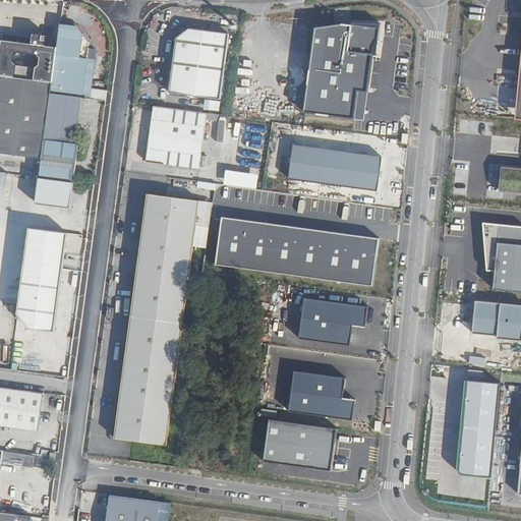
[(520,0),(510,118),(520,118),(520,0)]
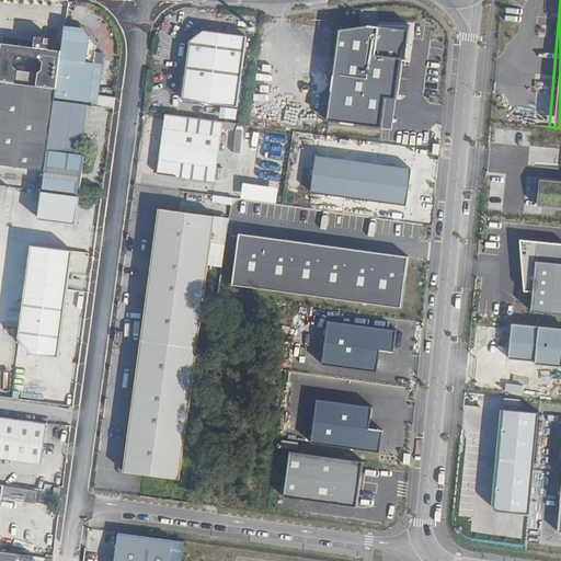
[(323,122),(389,130),(403,30),(368,24),(335,31),(323,122)]
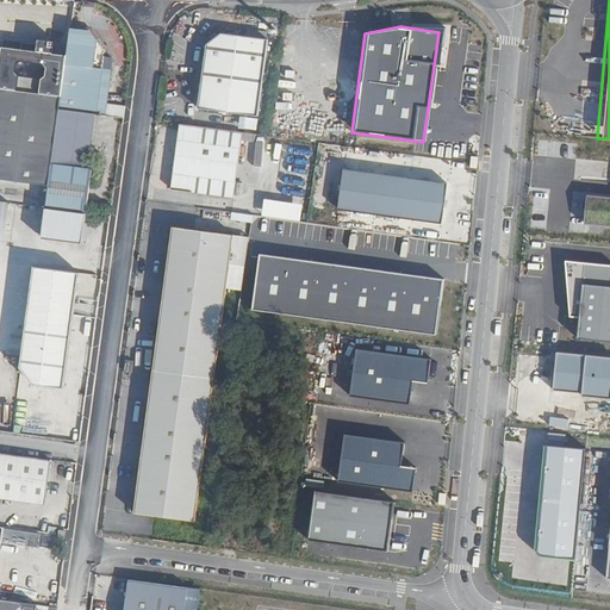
[(67,55),(60,109),(92,113),(105,114),(111,69),(101,68),(104,50),(91,30),(70,27),(67,55)]
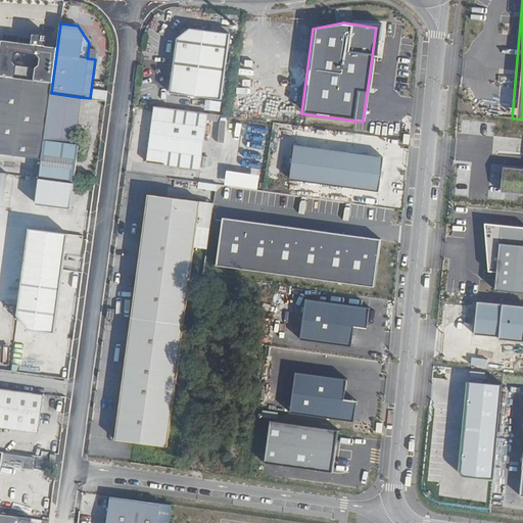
[(170,93),(221,99),(230,34),(190,28),(177,38),(170,93)]
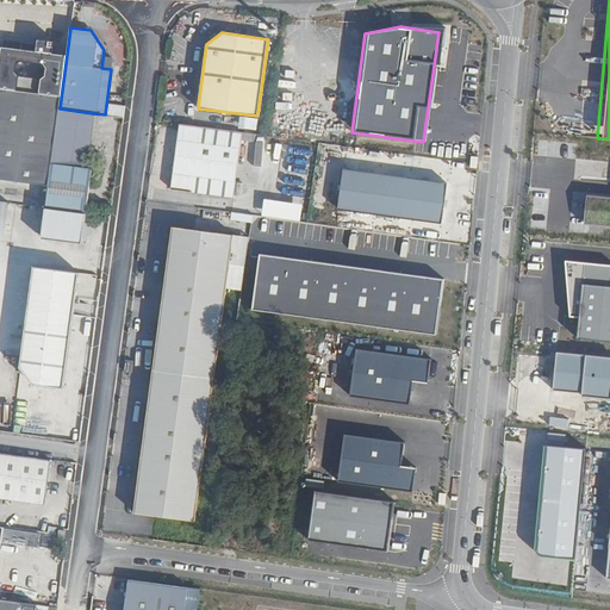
[(60,109),(67,55),(47,51),(47,47),(47,44),(45,42),(43,42),(42,42),(39,43),(38,44),(37,50),(1,45),(0,57),(0,179),(49,186),(53,165),(60,109)]
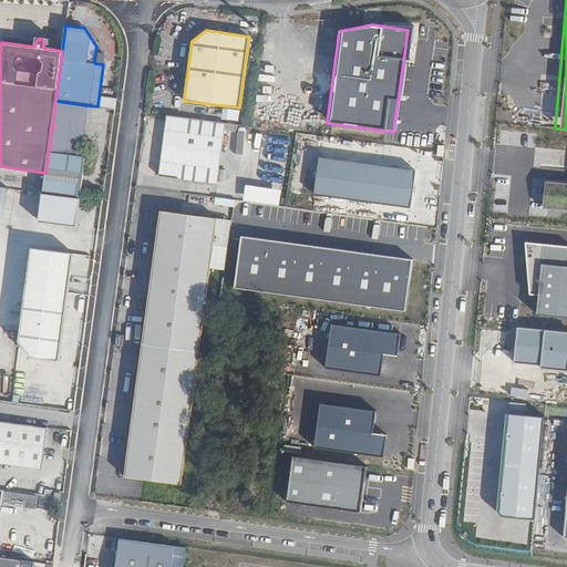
[(79,156),(85,105),(55,101),(49,153),(79,156)]
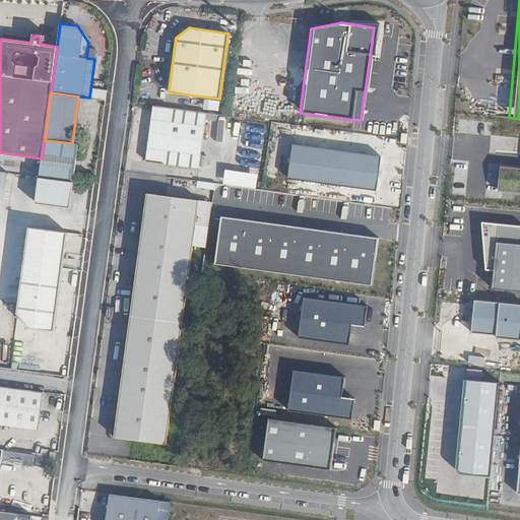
[(199,169),(206,119),(217,121),(218,114),(153,106),(146,161),(199,169)]
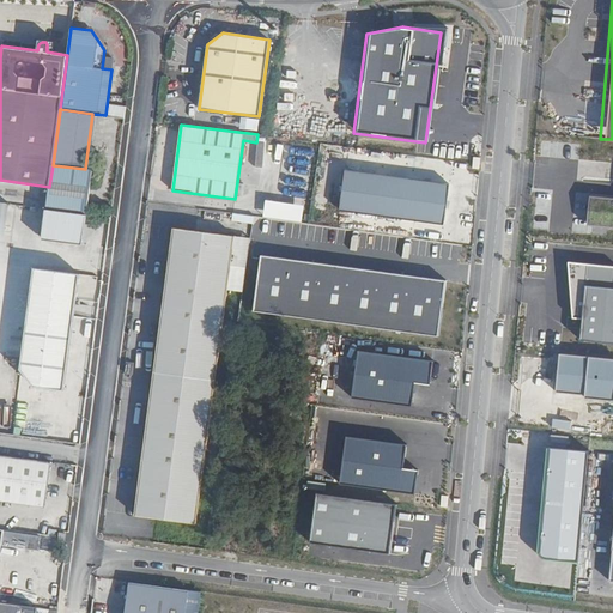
[(53,165),(47,210),(87,214),(93,170),(85,169),(53,165)]
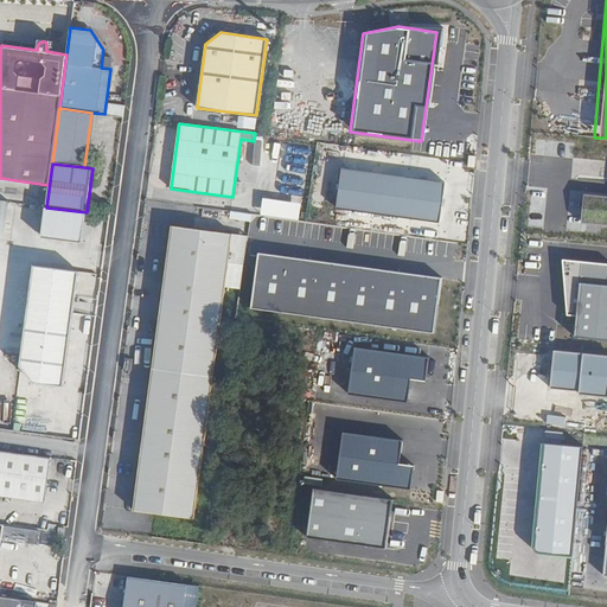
[(440,183),(338,168),(332,206),(434,221),(440,183)]
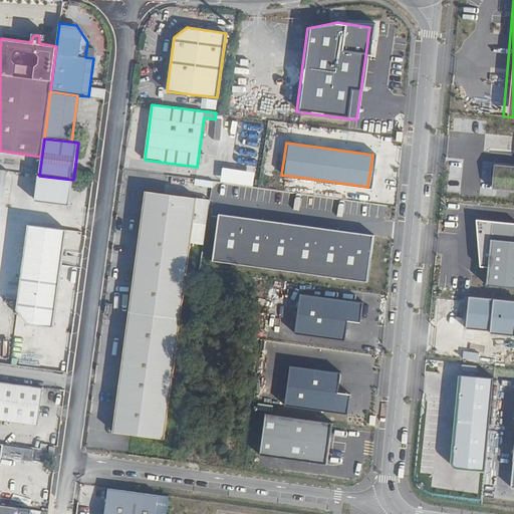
[(513,166),(497,164),(496,188),(513,189),(513,166)]
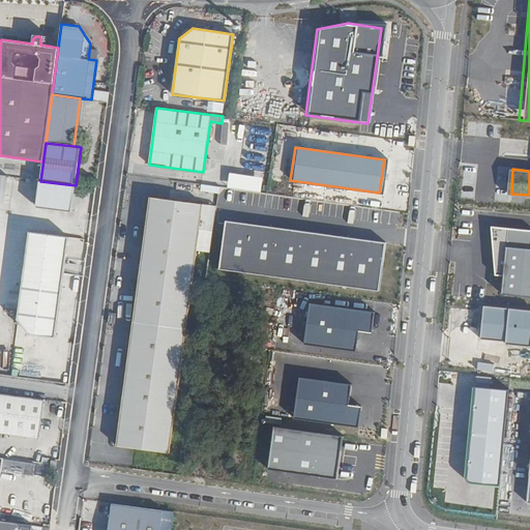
[(204,204),(150,197),(134,322),(186,329),(204,204)]
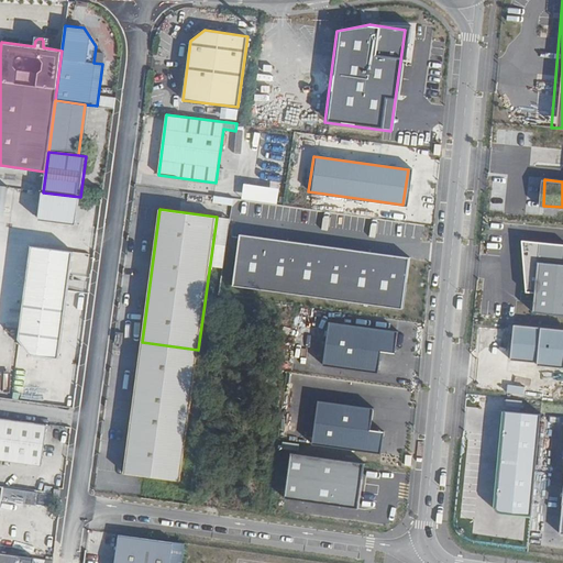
[(405,258),(236,234),(230,284),(398,308),(405,258)]
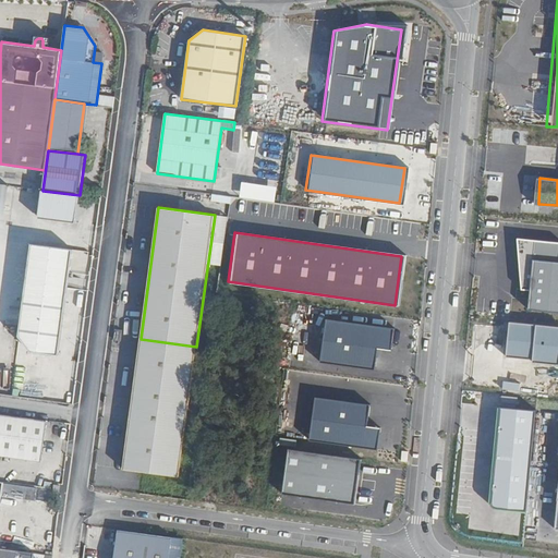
[(524,311),(557,313),(557,243),(514,240),(518,290),(526,291),(524,311)]
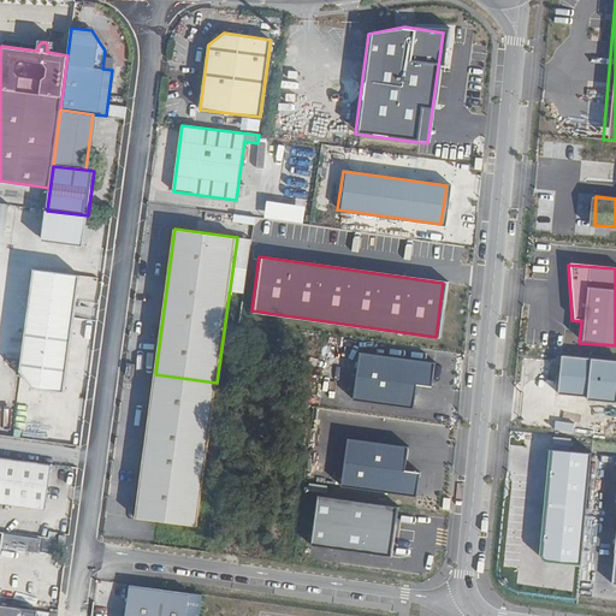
[(16,386),(64,391),(73,285),(86,286),(87,277),(25,271),(16,386)]
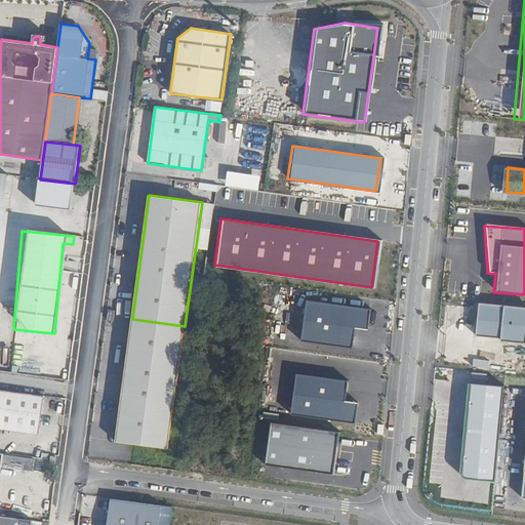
[(303,299),(361,308),(362,298),(304,290),(303,299)]
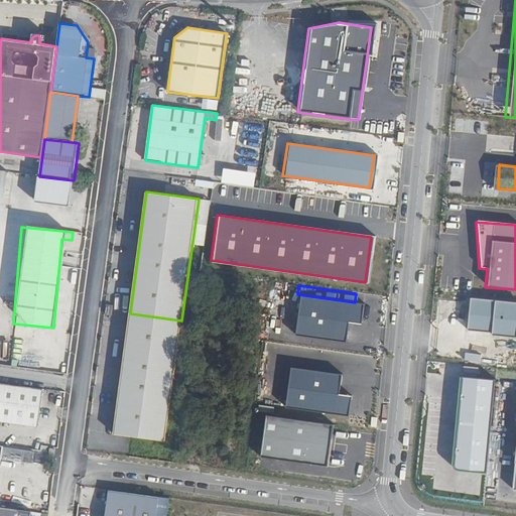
[(365,305),(298,295),(292,336),(344,343),(347,323),(362,325),(365,305)]
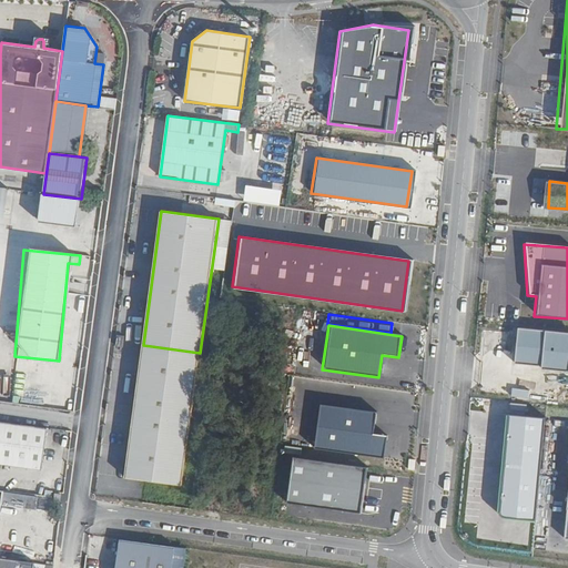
[(567,332),(518,327),(515,363),(543,366),(543,368),(567,371),(567,332)]
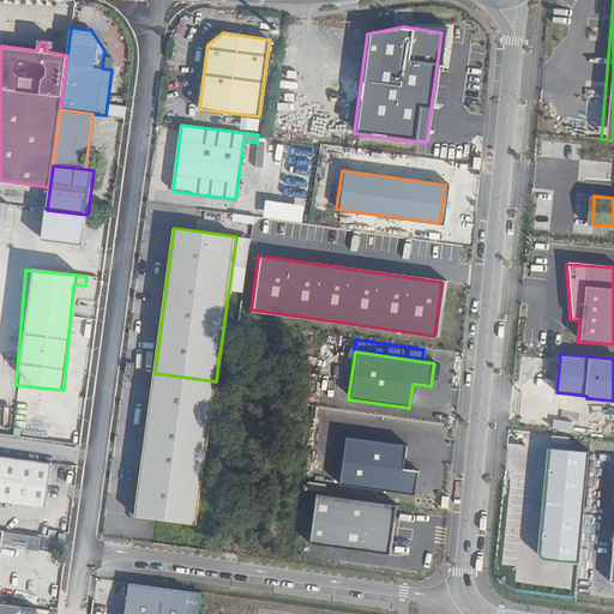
[(216,381),(155,373),(136,516),(197,524),(216,381)]
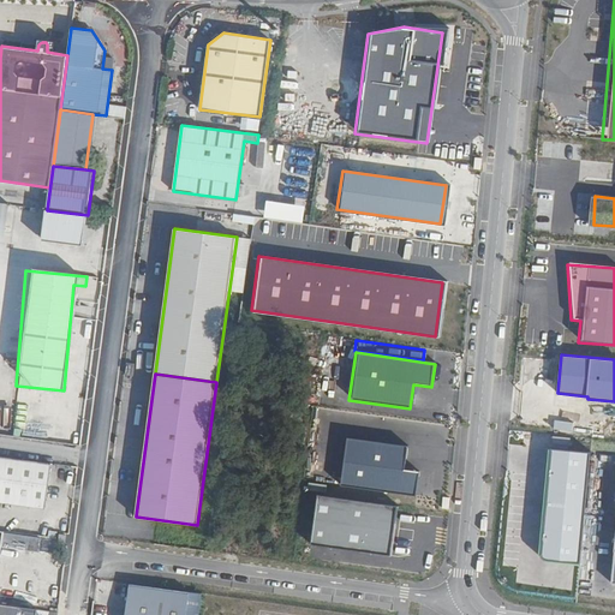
[(345,439),(338,487),(413,497),(417,473),(401,472),(405,447),(345,439)]
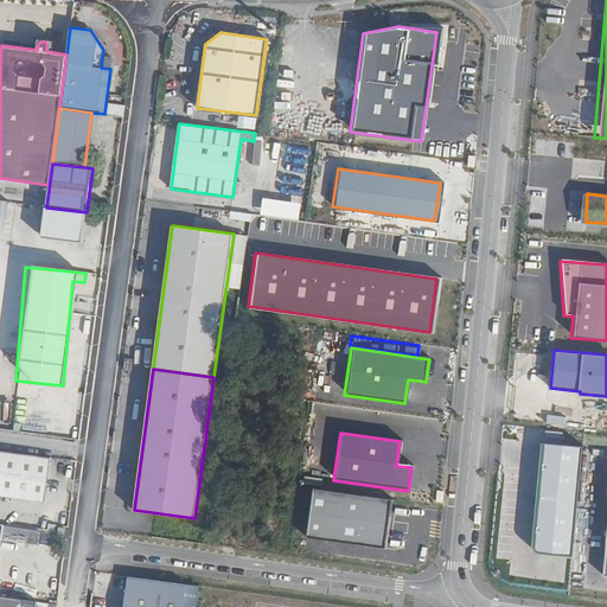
[(530,554),(567,557),(577,447),(541,443),(530,554)]
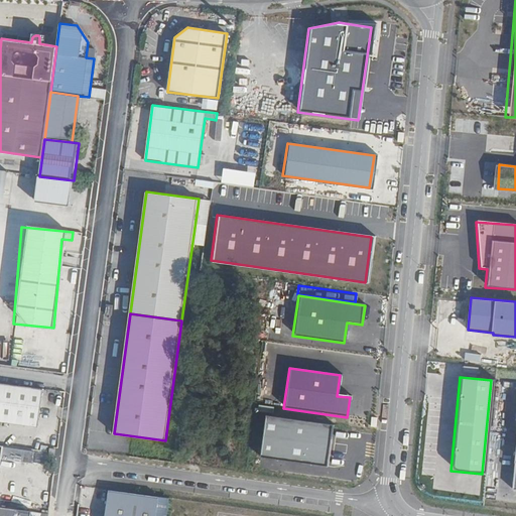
[(0,382),(0,421),(37,426),(42,389),(0,382)]
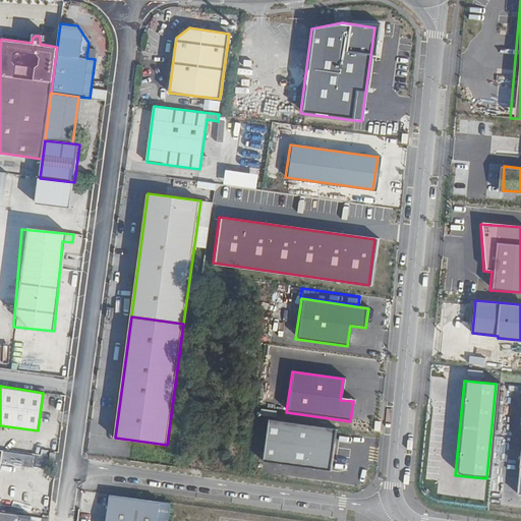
[(267,419),(262,462),(326,471),(332,428),(267,419)]
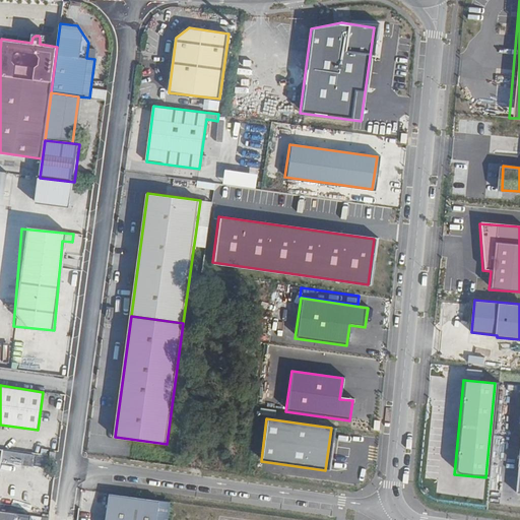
[(500,493),(489,495),(492,507),(503,505),(500,493)]
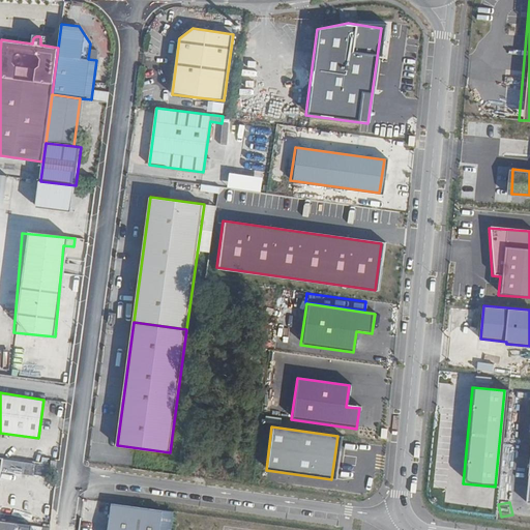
[(159,529),(163,509),(112,503),(108,529),(159,529)]
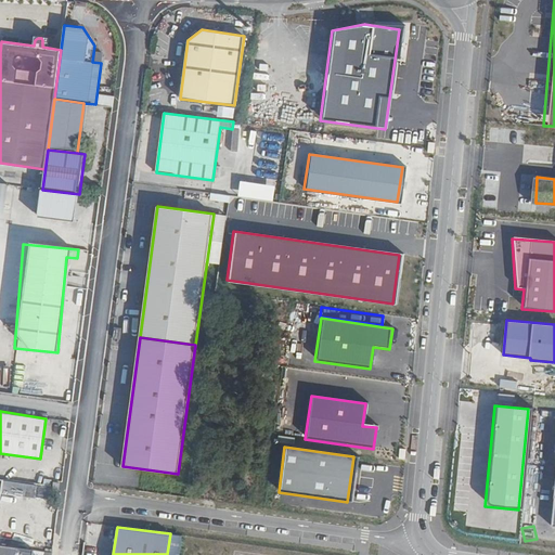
[(0,554),(34,554),(35,550),(0,544),(0,554)]
